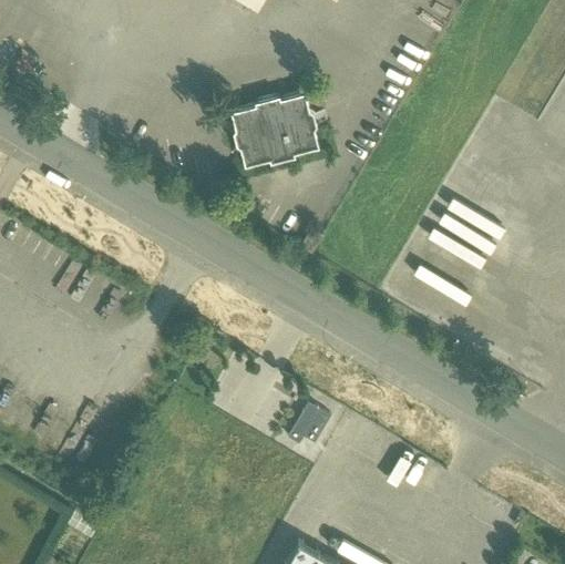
[(450,0),(442,13),(453,20),(464,0),(450,0)]
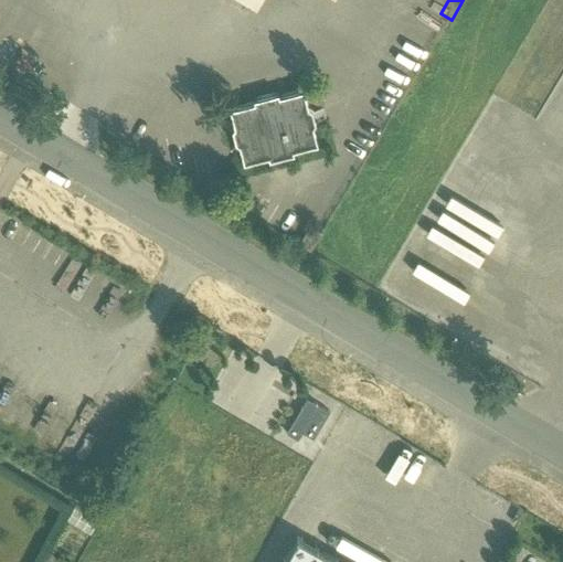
[(277,97),(253,104),(253,107),(229,114),(233,131),(237,134),(241,146),(238,150),(243,168),(267,161),(268,165),(293,158),(291,155),(316,149),(311,131),(308,129),(305,116),(307,113),(301,95),(277,101),(277,97)]
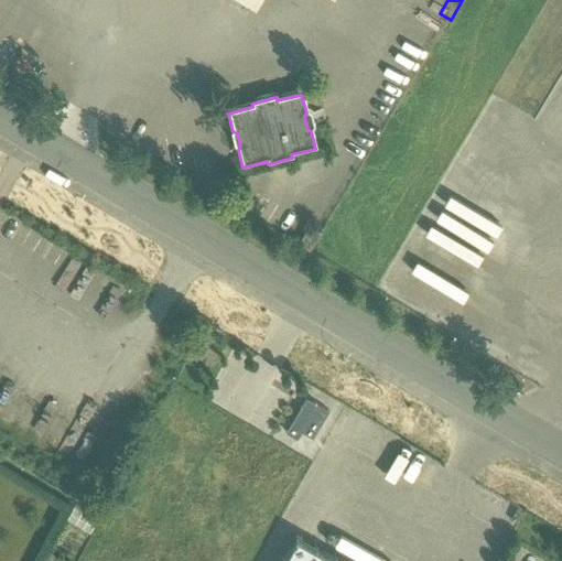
[(319,237),(307,229),(298,248),(309,255),(319,237)]
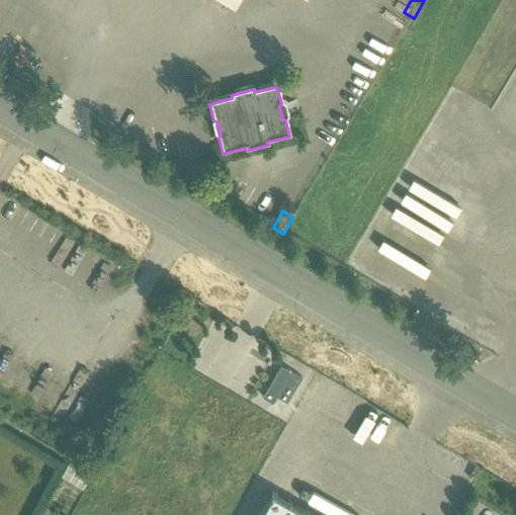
[(285,372),(276,374),(261,401),(271,407),(275,400),(285,406),(301,381),(285,372)]
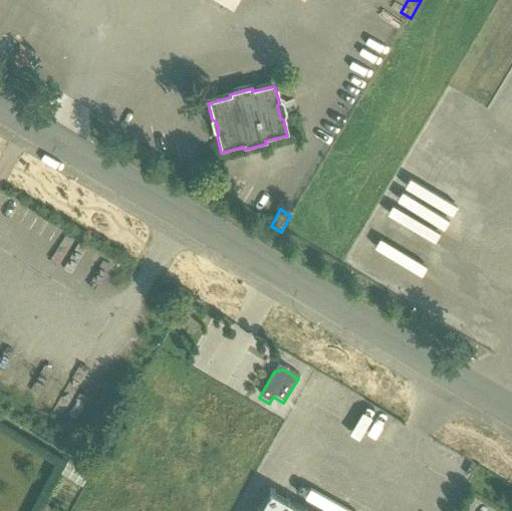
[(301,510),(269,493),(258,510),(301,510)]
